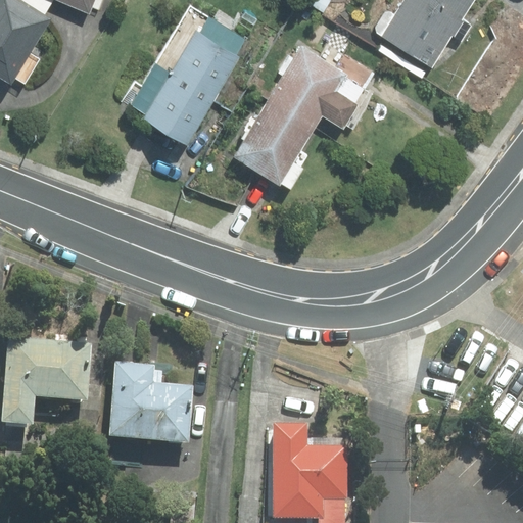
[(30,53),(51,19),(45,15),(18,0),(0,0),(0,77),(11,84),(15,78),(26,84),(40,59),(30,53)]
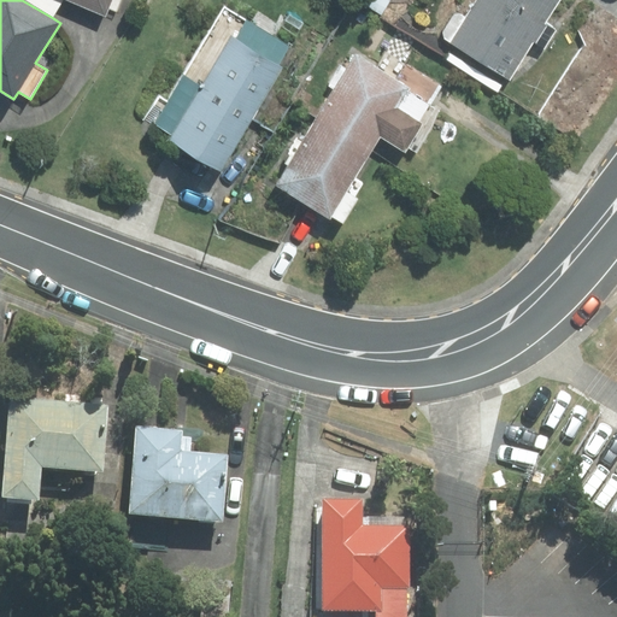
[(22,0),(53,18),(64,0),(22,0)]
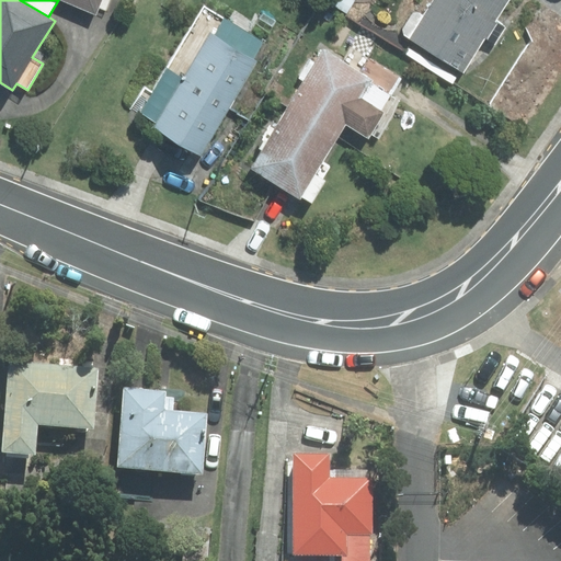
[(63,0),(95,13),(101,0),(63,0)]
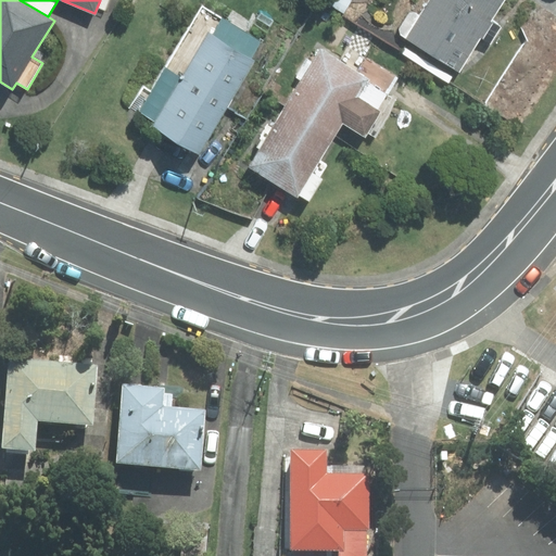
[(431,0),(407,38),(459,72),(505,0),(431,0)]
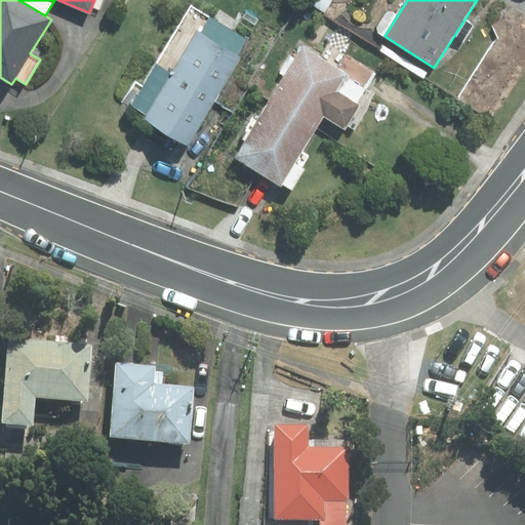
[(237,55),(247,40),(191,4),(127,106),(187,144),(241,57),(237,55)]
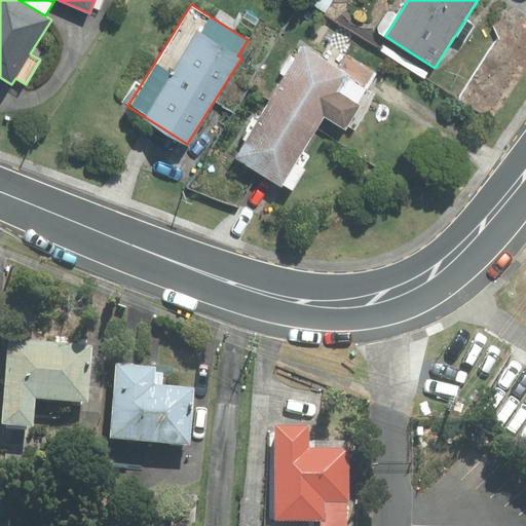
[(272,100),(316,127),(324,115),(344,127),(368,89),(303,49),(272,100)]
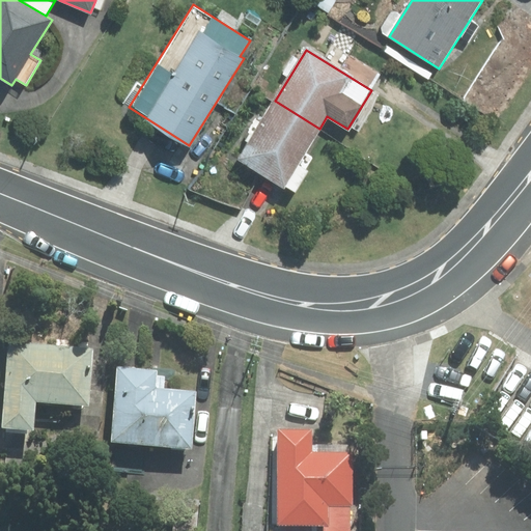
[(319,129),(275,101),(239,159),(284,186),(319,129)]
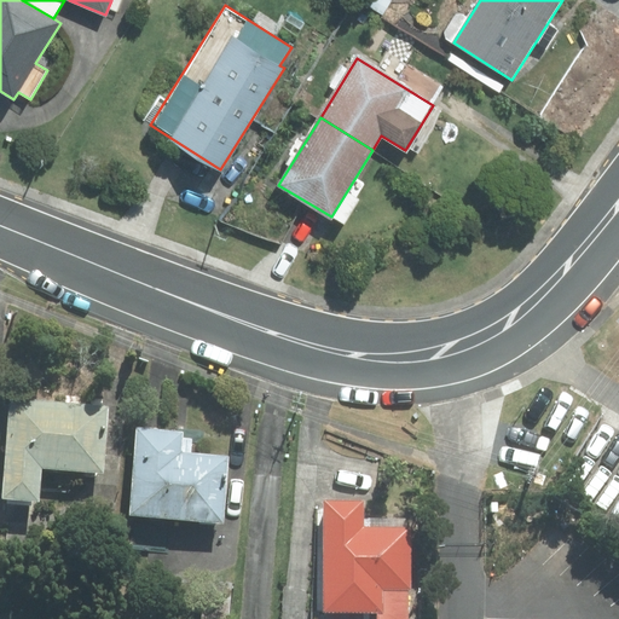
[(4,497),(36,499),(40,466),(100,470),(105,406),(12,399),(4,497)]
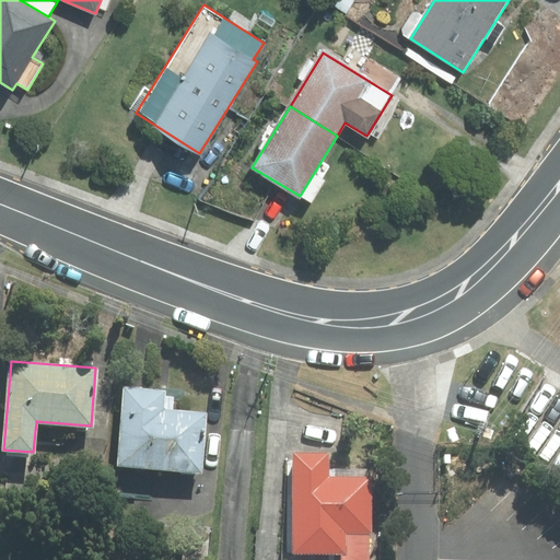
[(118,466),(201,471),(206,413),(173,411),(174,397),(164,397),(165,391),(124,387),(118,466)]
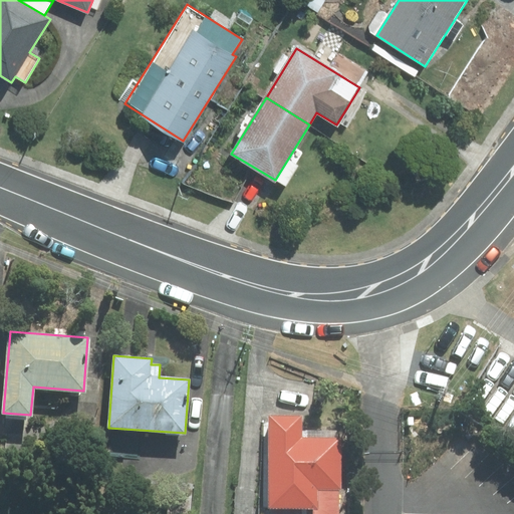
[(300,419),(272,418),(270,507),(316,508),(317,490),(340,490),(341,440),(300,439),(300,419)]
